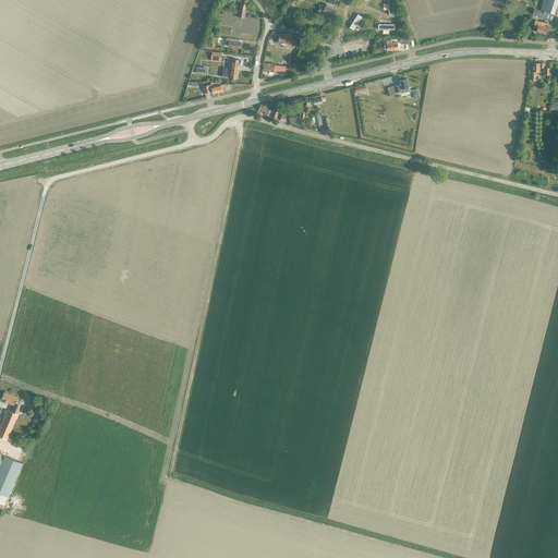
[(557,0),(543,0),(541,10),(544,11),(543,12),(534,9),(533,14),(552,21),(557,0)]
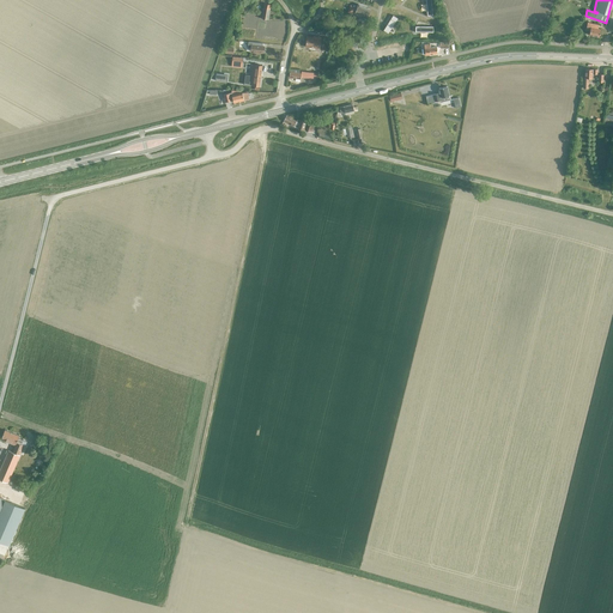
[(260,19),(268,20),(271,5),(265,4),(262,17),(260,17),(260,19)]
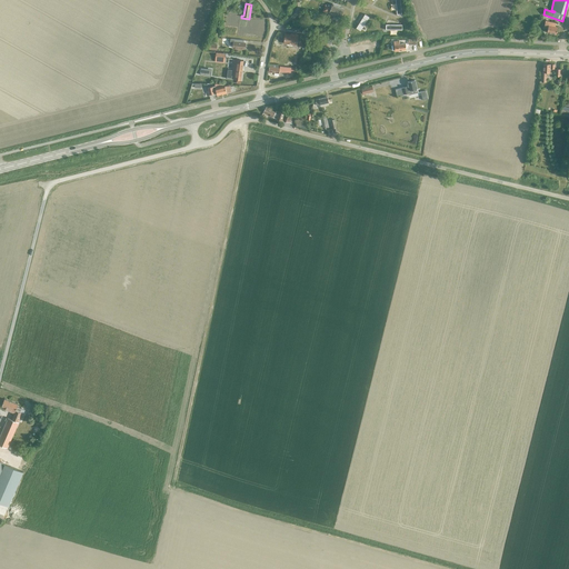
[(326,5),(323,12),(332,16),(341,19),(345,9),(340,8),(332,5),(331,7),(326,5)]
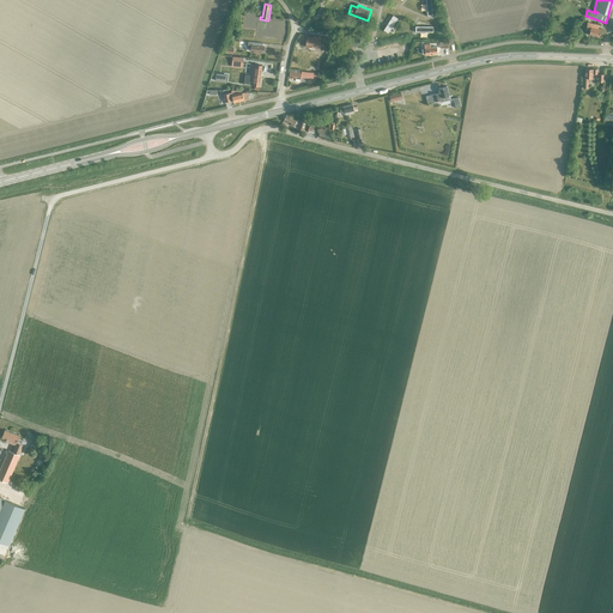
[(393,16),(383,30),(388,34),(398,19),(393,16)]
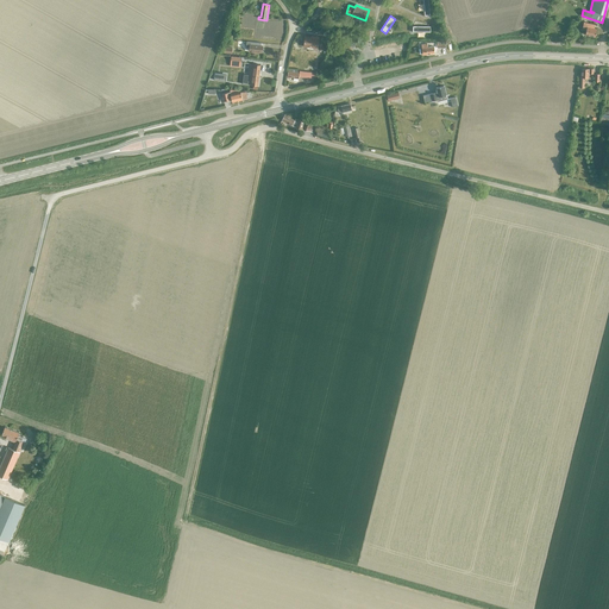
[(596,37),(597,29),(594,29),(595,25),(584,23),(582,30),(586,30),(585,35),(596,37)]
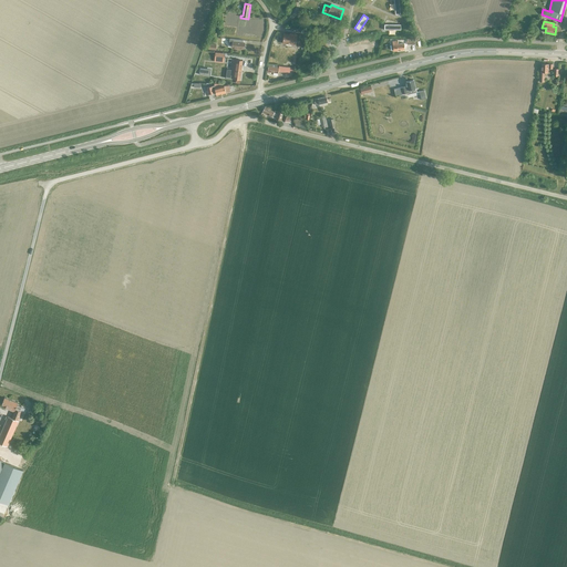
[(296,44),(298,34),(292,33),(292,35),(284,34),(282,43),(296,44)]
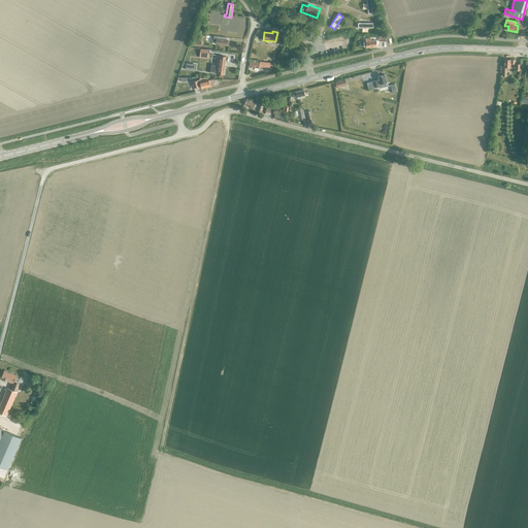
[(217,42),(216,44),(227,45),(228,40),(226,40),(227,37),(213,36),(213,41),(217,42)]
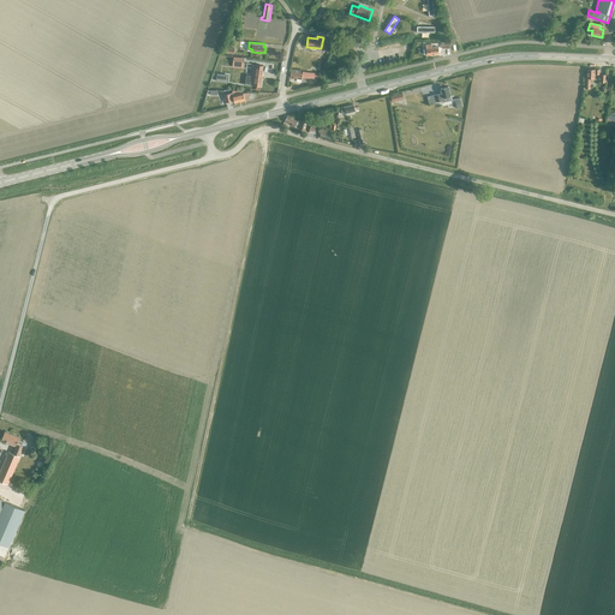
[(427,55),(440,54),(439,47),(433,48),(431,45),(425,45),(427,55)]
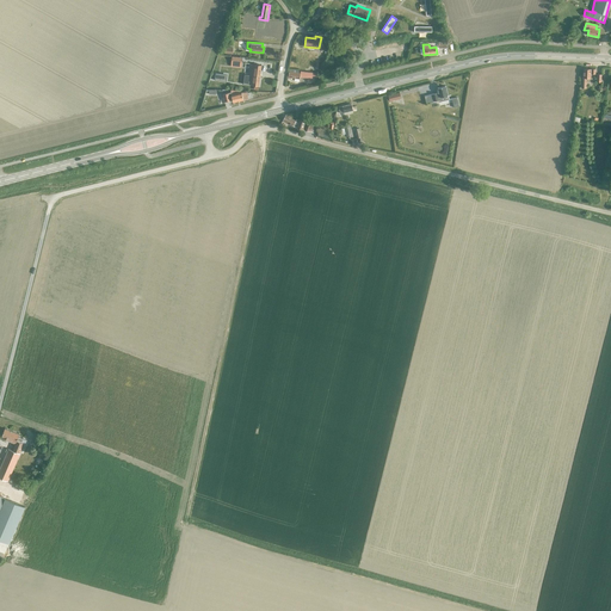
[(261,66),(251,63),(250,75),(245,75),(242,84),(259,86),(261,66)]
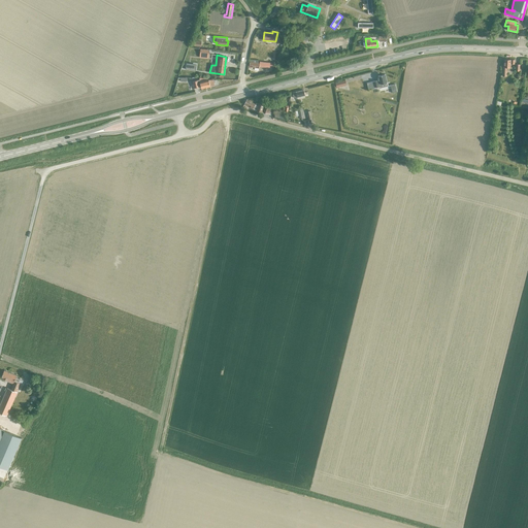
[(506,75),(507,67),(510,67),(510,63),(515,64),(515,60),(504,59),(504,67),(503,67),(502,75),(506,75)]
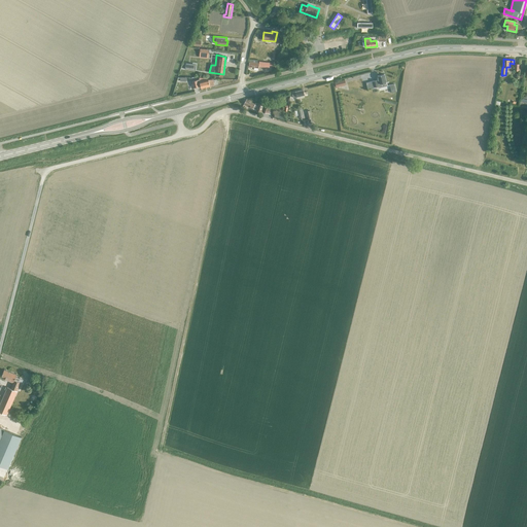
[(377,80),(373,81),(375,88),(378,86),(379,88),(382,86),(384,86),(387,85),(384,74),(378,76),(379,80),(377,80)]
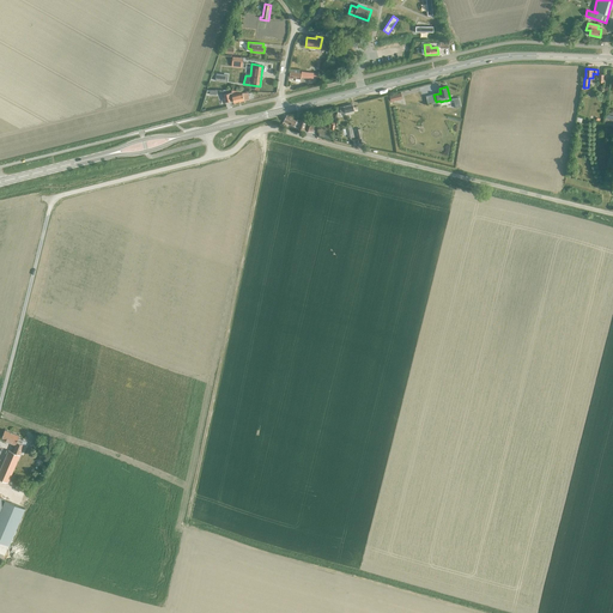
[(231,90),(232,92),(224,95),(225,102),(234,101),(234,103),(249,99),(248,92),(242,93),(241,93),(241,90),(231,90)]
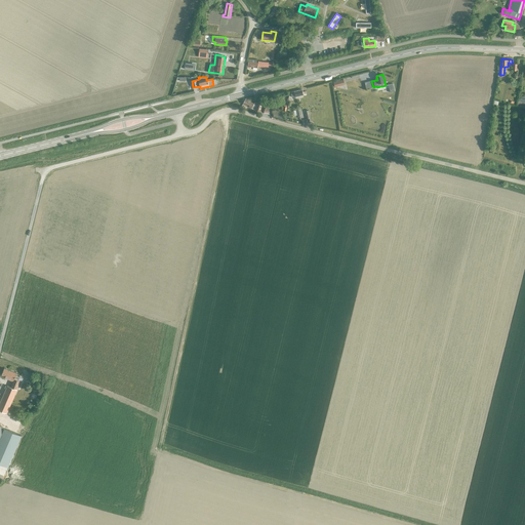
[(245,99),(243,104),(251,109),(251,108),(255,110),(260,112),(263,104),(257,102),(254,102),(253,104),(245,99)]
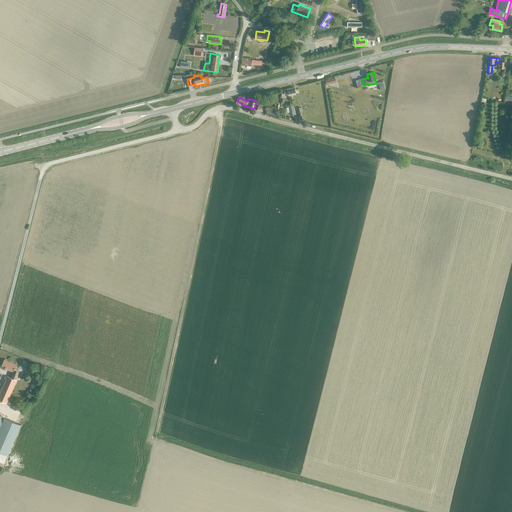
[(5,369),(13,372),(10,377),(7,376),(0,392),(0,399),(14,406),(16,402),(12,400),(13,398),(9,397),(17,380),(20,372),(18,371),(19,367),(15,366),(16,364),(4,359),(2,366),(5,367),(5,369)]
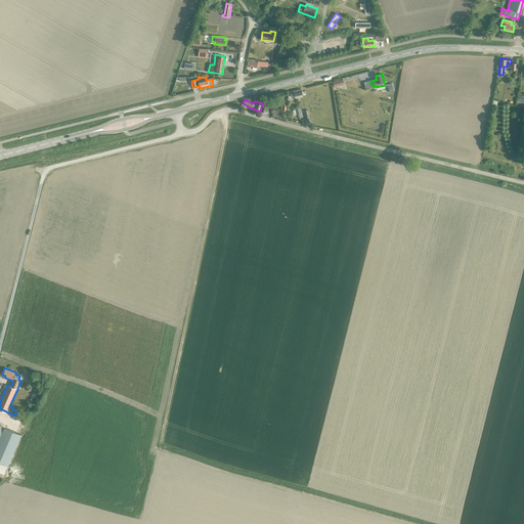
[(0,462),(8,465),(22,434),(0,425),(0,462)]
